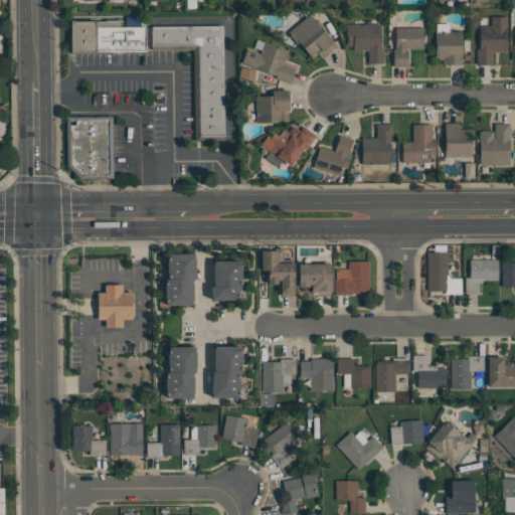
[(337,46),(322,58),(318,54),(312,58),(300,43),(298,45),(288,32),(310,13),(337,46)]
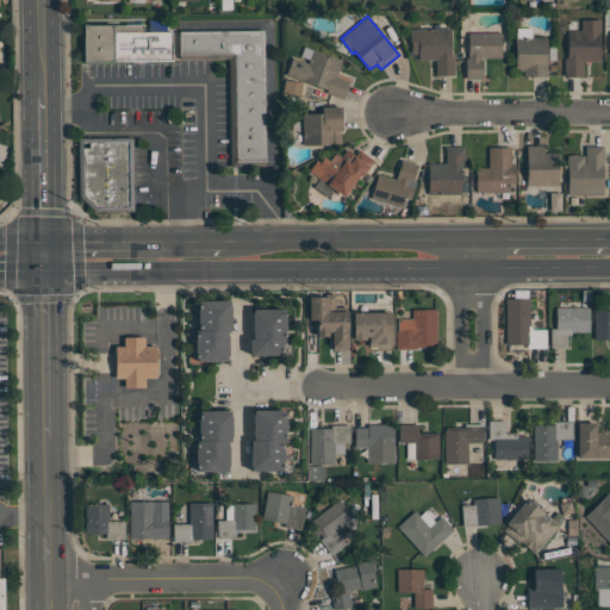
[(568,31),(582,31),(582,19),(601,19),(601,62),(583,61),(583,78),(565,78),(565,58),(567,60),(568,31)]
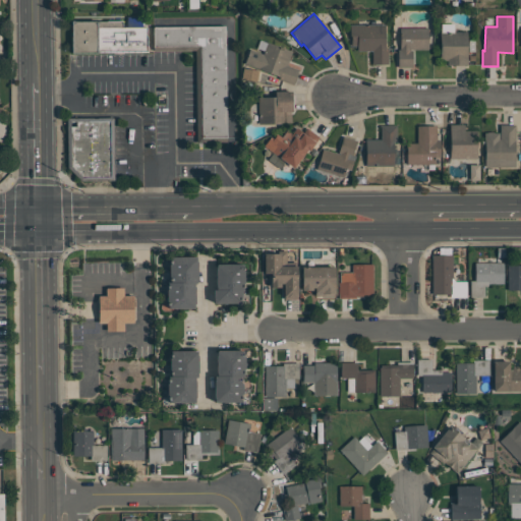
[(72,20),(72,54),(99,54),(99,50),(99,20),(72,20)]
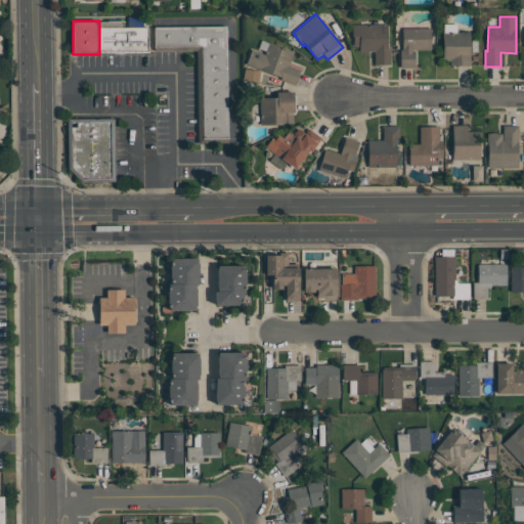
[(99,20),(99,50),(151,48),(149,28),(125,27),(124,20),(99,20)]
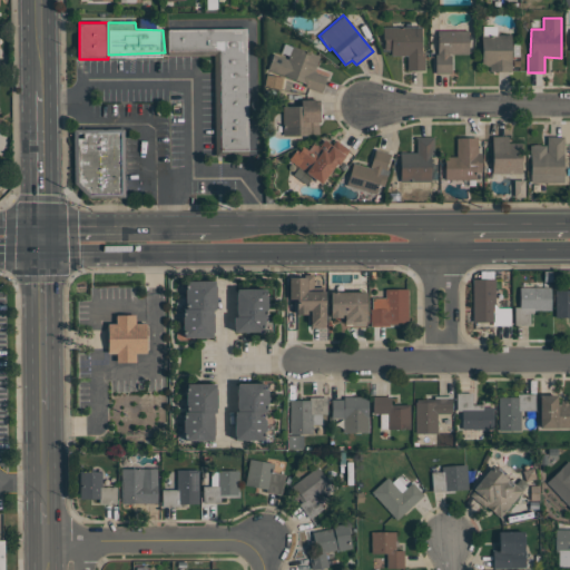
[(408,70),(408,56),(391,56),(391,50),(383,50),(383,27),(422,27),(422,52),(424,52),(424,70),(408,70)]
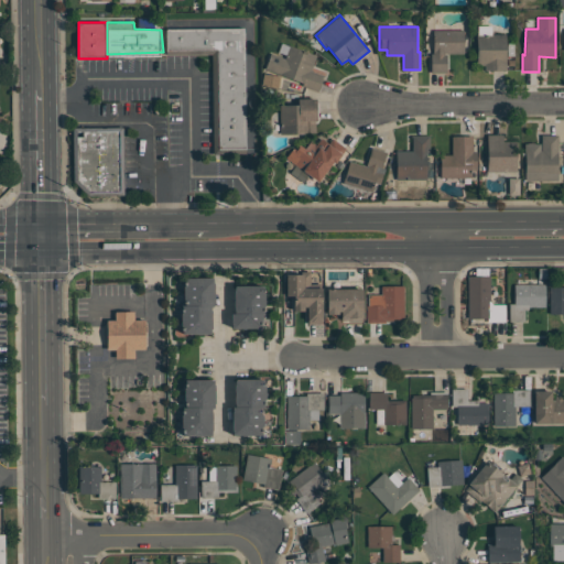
[(161,30),(163,52),(215,53),(217,153),(247,153),(245,29),(161,30)]
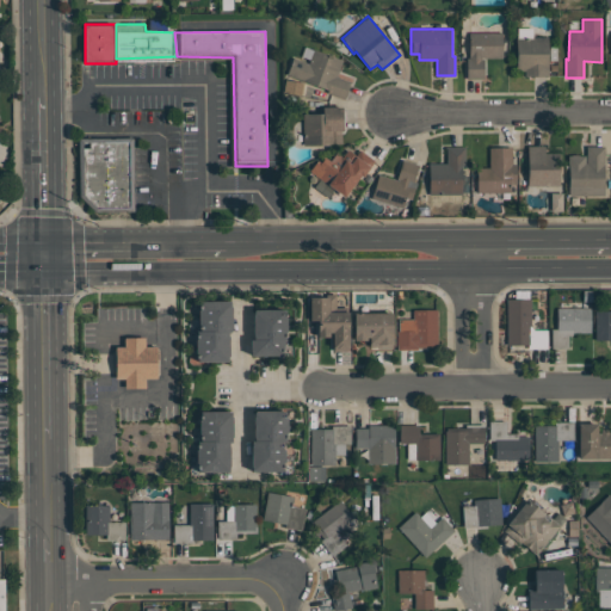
[(503,57),(485,57),(485,79),(467,79),(467,59),(469,59),(469,32),(503,32),(503,57)]
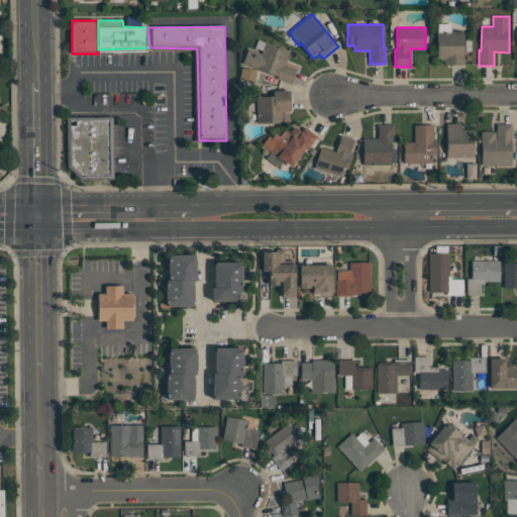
[(464,65),(444,65),(444,60),(437,60),(437,32),(451,32),(451,31),(464,31),(464,65)]
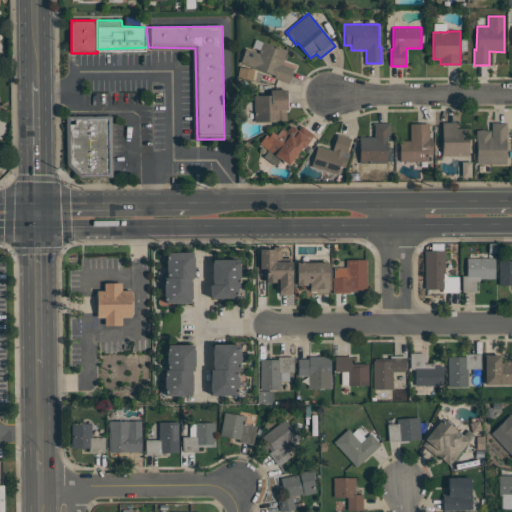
[(241,62),(246,49),(258,53),(263,41),(288,50),(283,64),(295,68),(289,83),(274,77),(275,75),(241,62)]
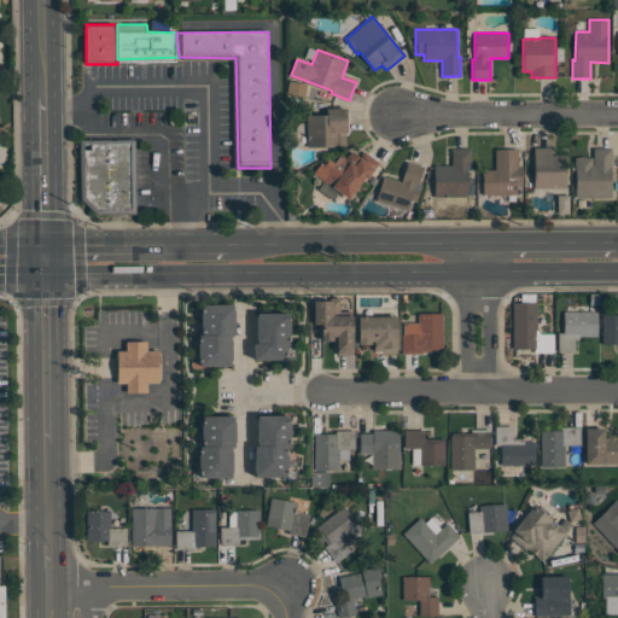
[(347,133),(345,133),(345,146),(308,146),(307,115),(326,115),(326,108),(347,108),(347,133)]
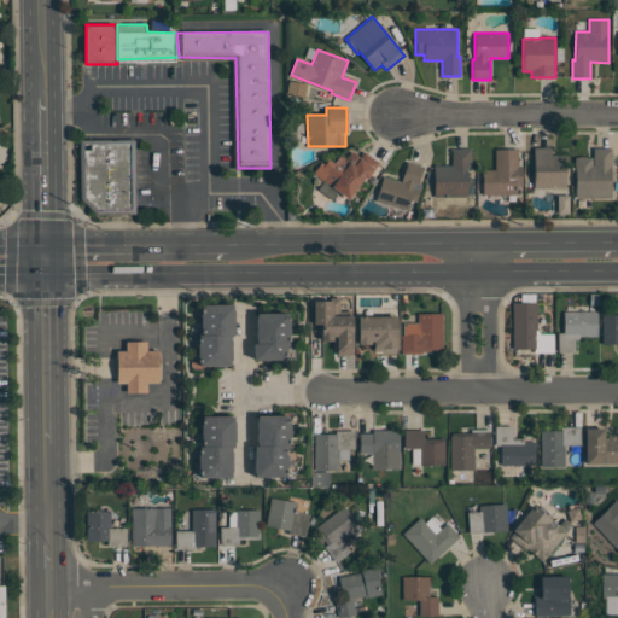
[(85,144),(85,197),(100,214),(133,213),(132,143),(85,144)]
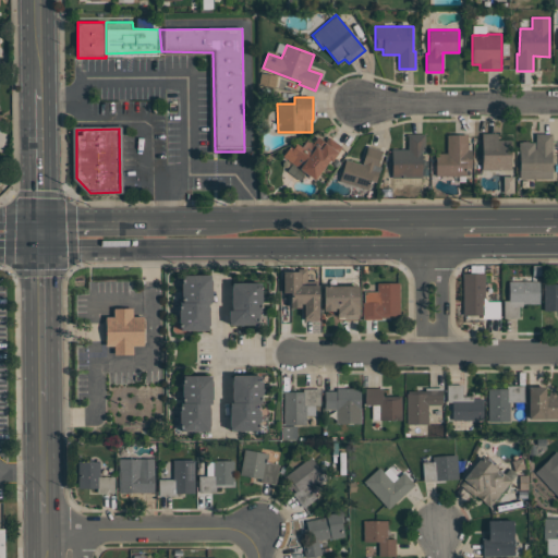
[(497,140),(510,140),(511,170),(482,170),(482,133),(497,133),(497,140)]
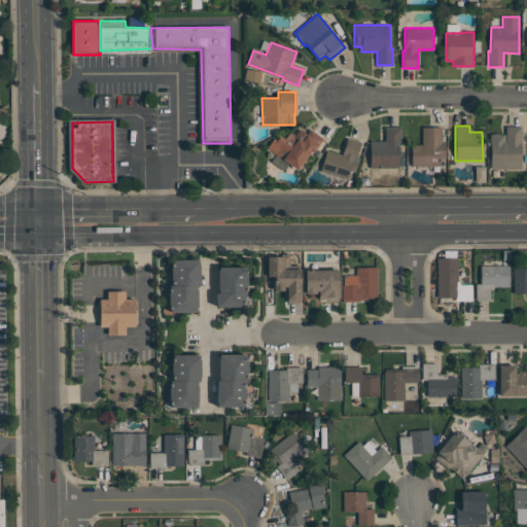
[(521,126),(521,169),(490,169),(490,134),(505,134),(505,126),(521,126)]
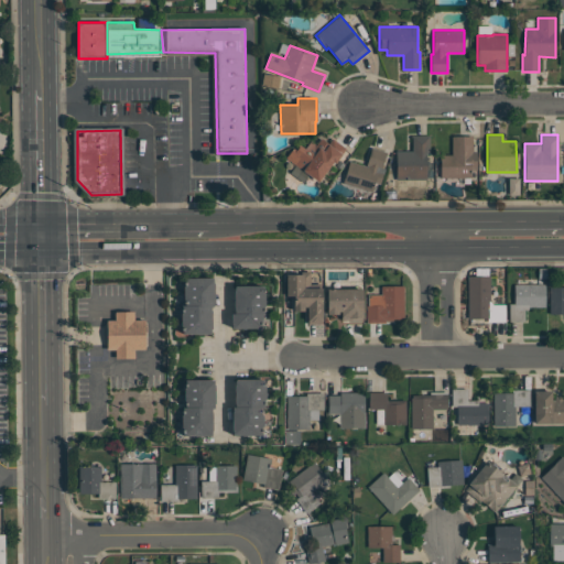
[(430,153),(426,153),(426,180),(397,180),(397,151),(412,151),(412,136),(429,136),(430,153)]
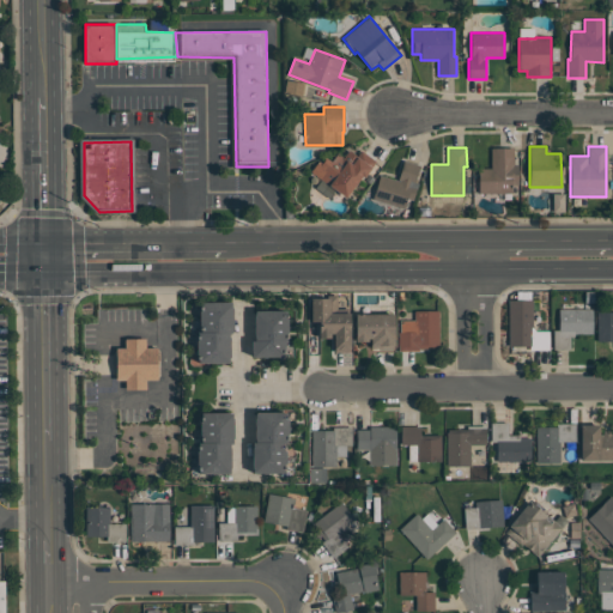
[(479,168),(491,168),(491,147),(514,147),(514,164),(519,164),(519,186),(511,186),(511,193),(479,193),(479,168)]
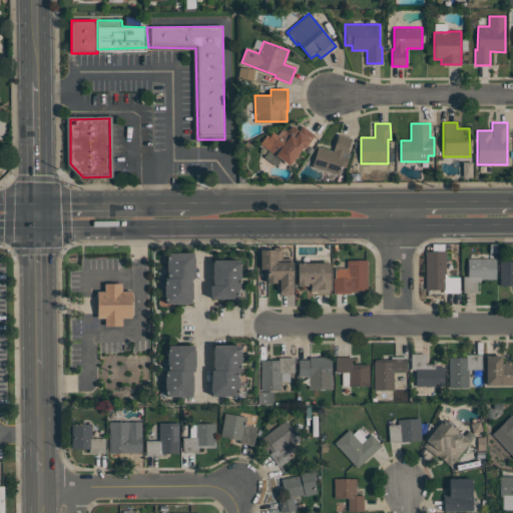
[(287,130),(292,124),(299,130),(302,126),(314,135),(305,148),(303,147),(290,165),(261,143),(267,135),(269,136),(273,131),(277,134),(283,127),(287,130)]
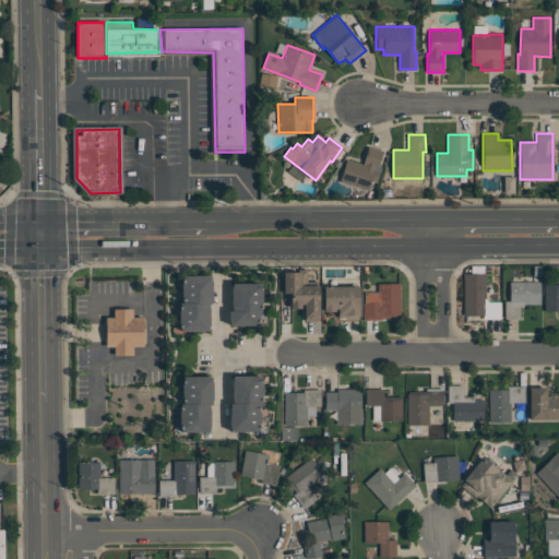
[(340,182),(346,159),(363,165),(368,147),(382,152),(378,166),(381,167),(377,183),(371,181),(369,191),(340,182)]
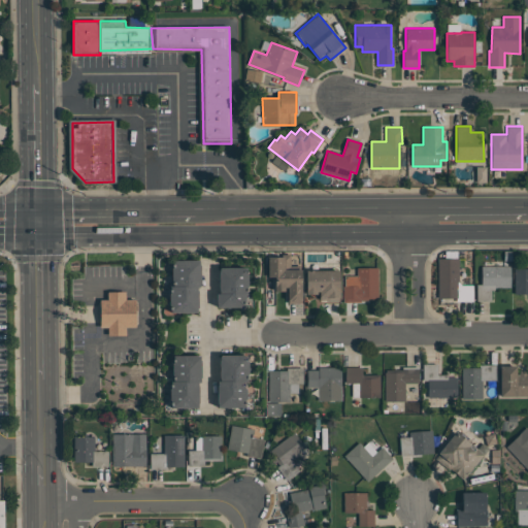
[(486,167),(475,167),(476,183),(486,183),(486,167)]
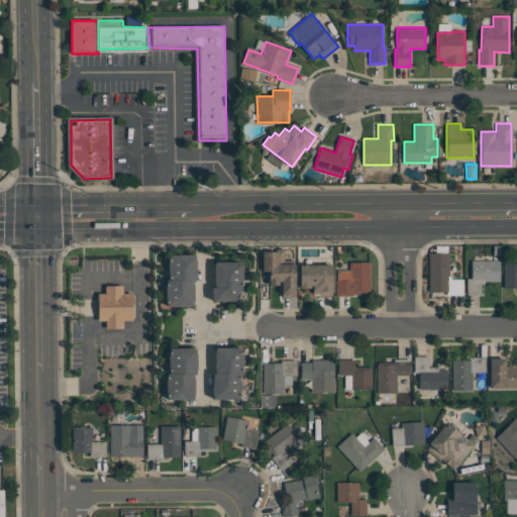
[(262,271),(262,252),(277,252),(277,265),(295,265),(295,298),(282,298),(282,286),(269,286),(269,270),(262,271)]
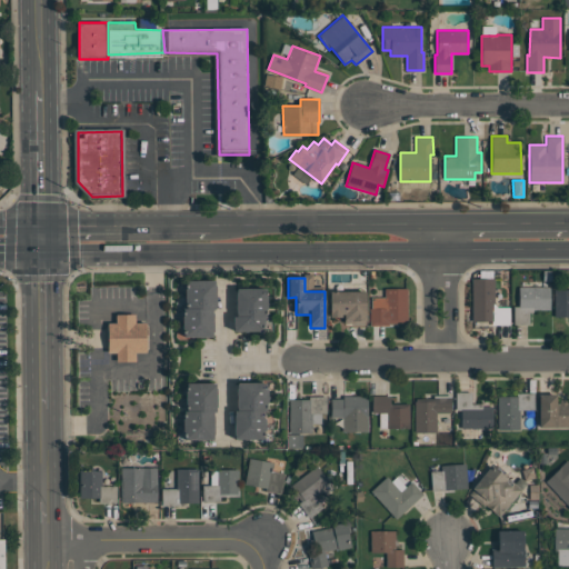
[(471,279),(493,279),(495,307),(507,307),(507,325),(491,325),(491,320),(472,321),(471,279)]
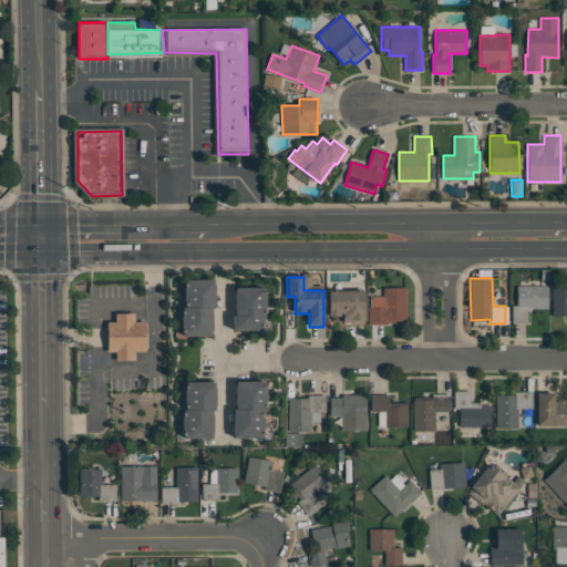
[(185,295),(186,279),(214,280),(214,295),(185,295)]
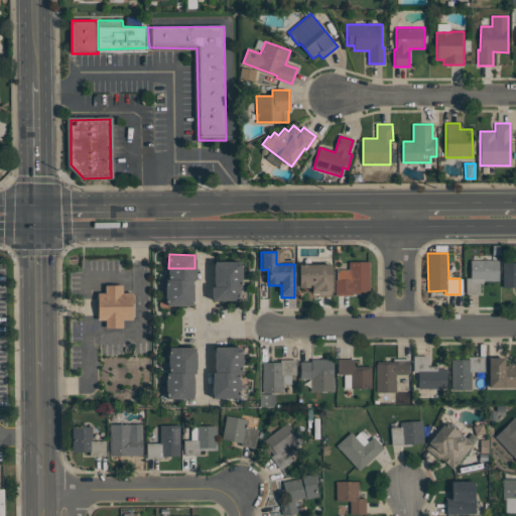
[(470,261),(498,260),(498,281),(483,281),(483,283),(479,283),(479,295),(465,295),(465,278),(470,278),(470,261)]
